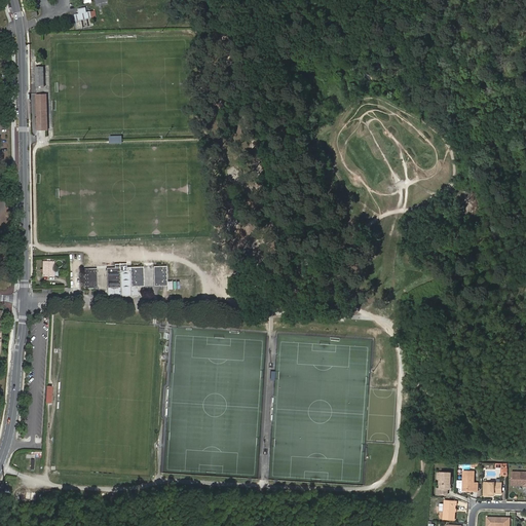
[(87,15),(88,19),(91,19),(90,12),(89,11),(86,12),(85,8),(84,7),(78,9),(77,9),(77,10),(78,13),(74,14),(74,15),(75,22),(78,22),(78,17),(80,17),(82,17),(83,20),(86,20),(85,16),(87,15)]
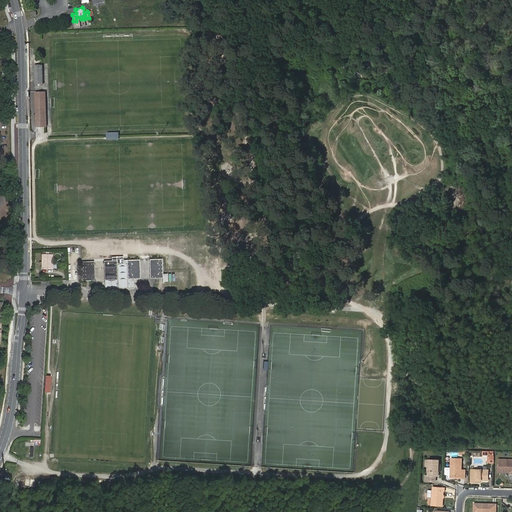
[(75,28),(86,26),(84,19),(74,21),(75,28)]
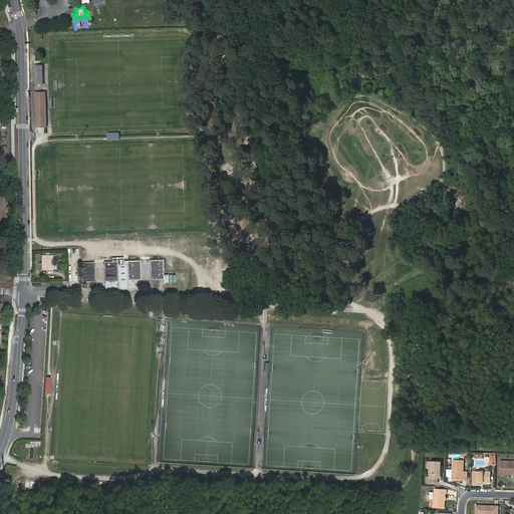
[(37,92),(38,126),(47,126),(46,92),(37,92)]
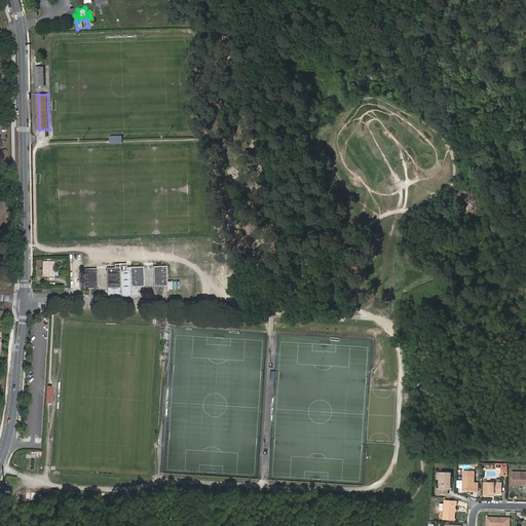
[(43,261),(43,276),(53,276),(53,261),(43,261)]
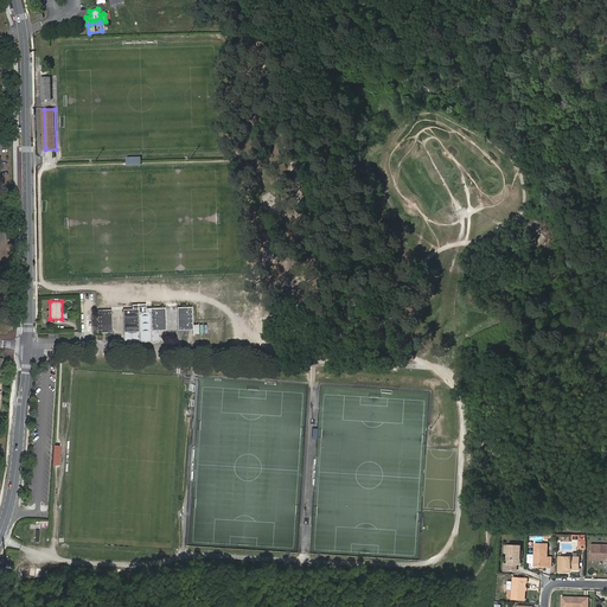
[(123,310),(123,332),(139,332),(139,314),(146,314),(146,305),(132,305),(132,310),(123,310)]
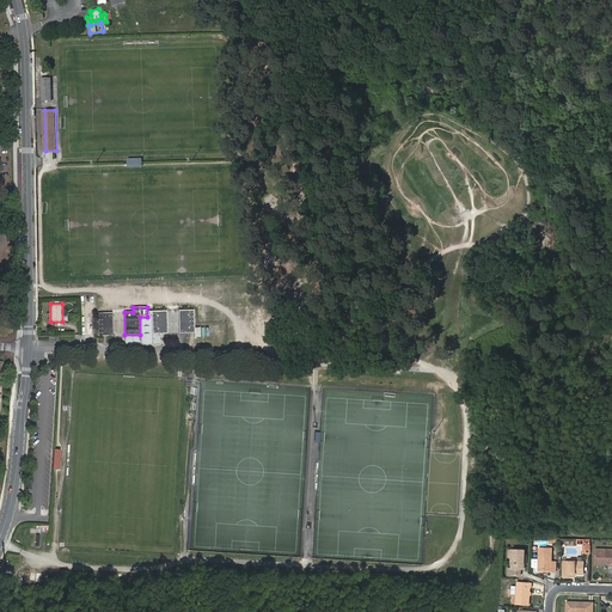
[(194,332),(194,310),(178,311),(179,334),(194,332)]
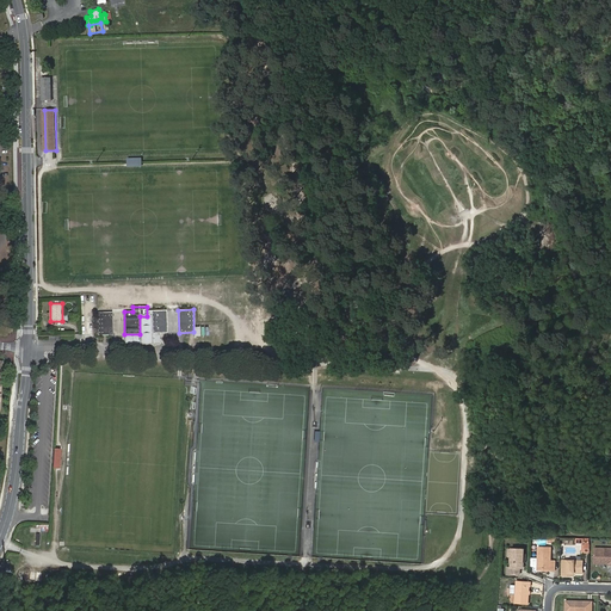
[(167,333),(166,310),(150,310),(152,333),(167,333)]
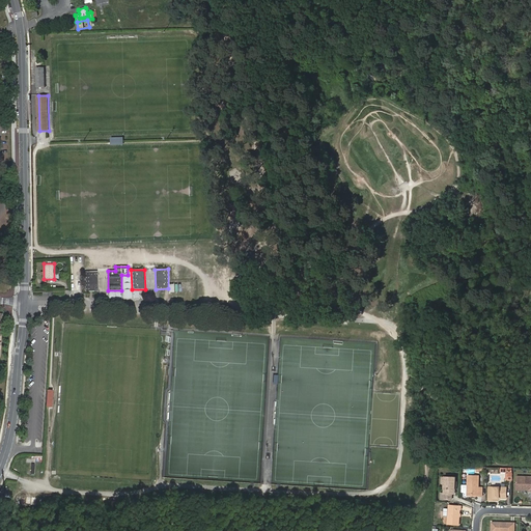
[(84,272),(85,291),(98,290),(98,271),(84,272)]
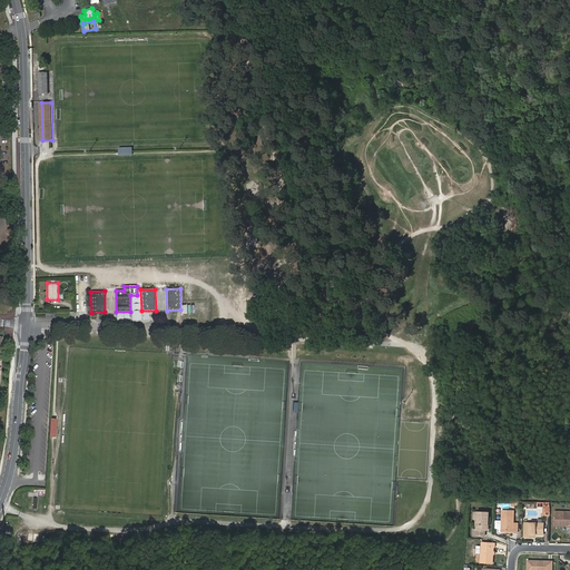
[(502,510),(502,520),(504,520),(504,529),(513,530),(513,532),(518,532),(518,522),(514,522),(514,510),(502,510)]
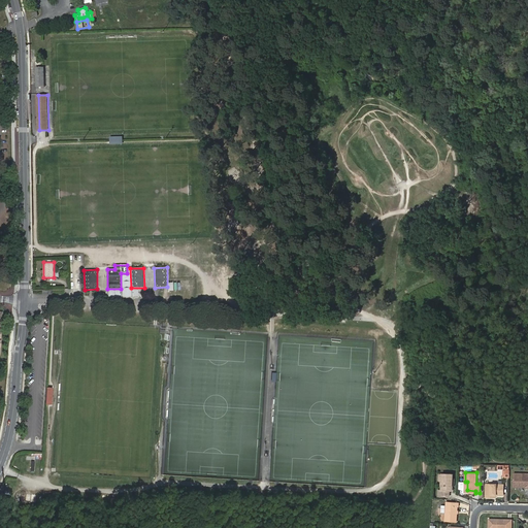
[(441,490),(440,495),(450,496),(450,491),(453,491),(453,473),(441,473),(441,481),(441,490)]
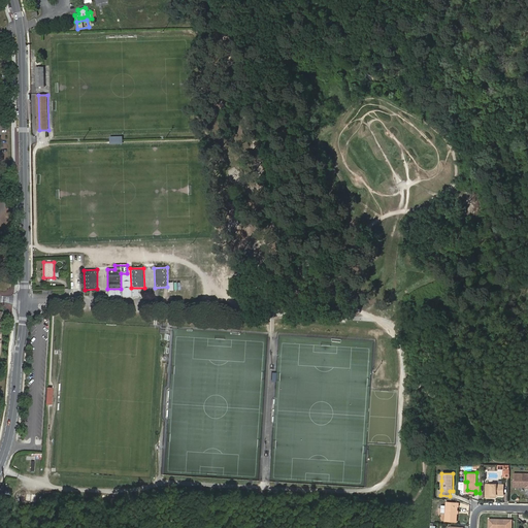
[(527,473),(515,473),(514,485),(527,485),(527,487),(527,488),(527,487),(527,473)]
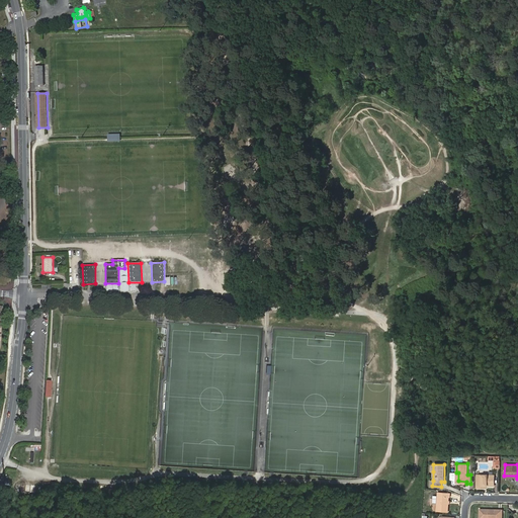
[(458,472),(456,472),(455,483),(466,484),(466,482),(458,481),(458,472)]
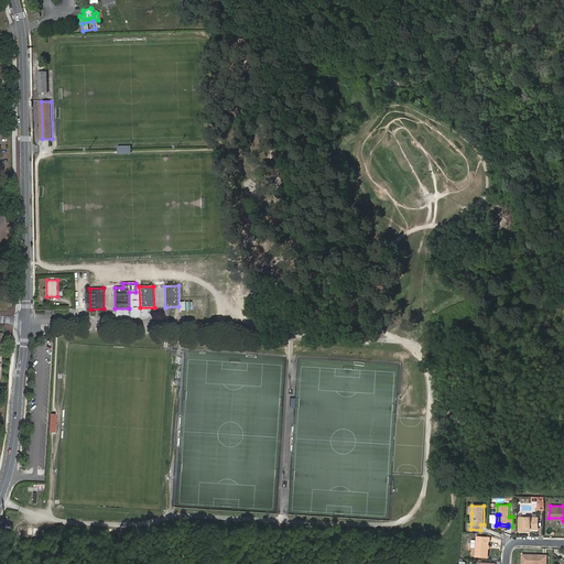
[(519,531),(527,531),(527,529),(530,529),(538,529),(539,517),(520,517),(519,531)]
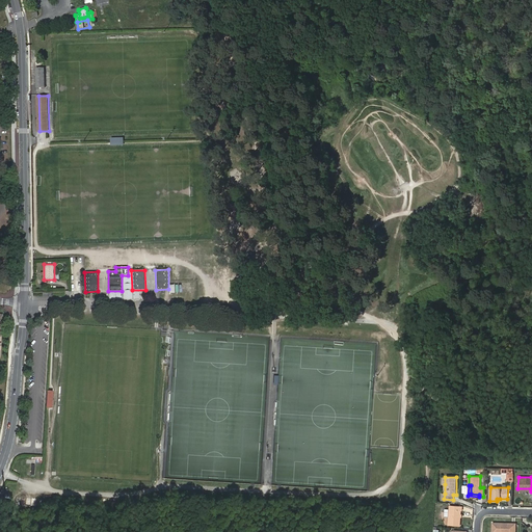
[(449,516),(448,525),(459,526),(460,506),(449,505),(449,515),(449,516)]
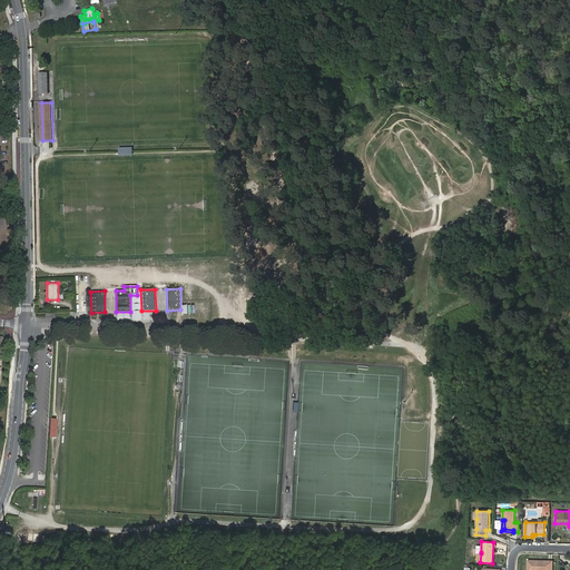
[(552,569),(553,561),(529,560),(528,569),(552,569)]
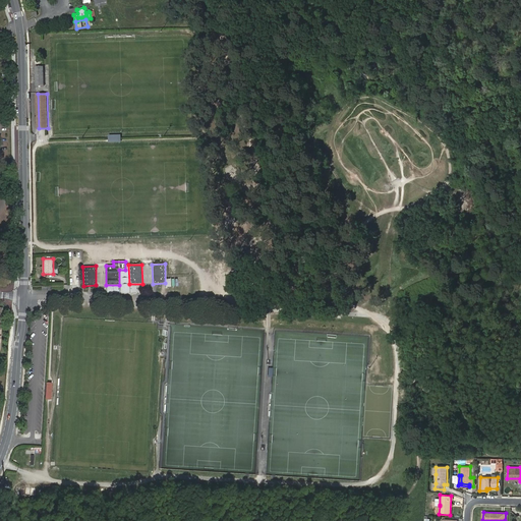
All buildings are outlined.
